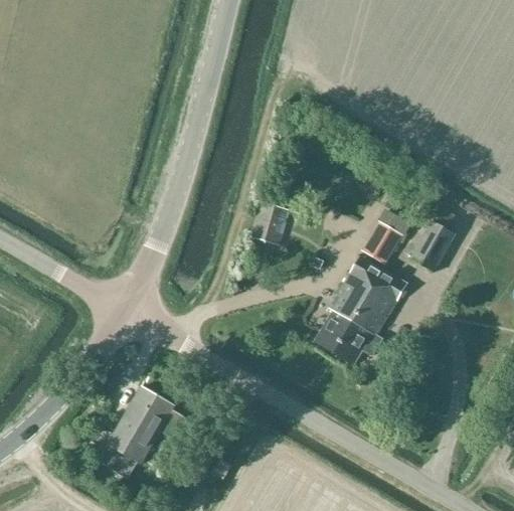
[(456,232),(446,227),(454,213),(441,206),(446,197),(431,189),(417,211),(431,218),(408,258),(434,271),(456,232)]
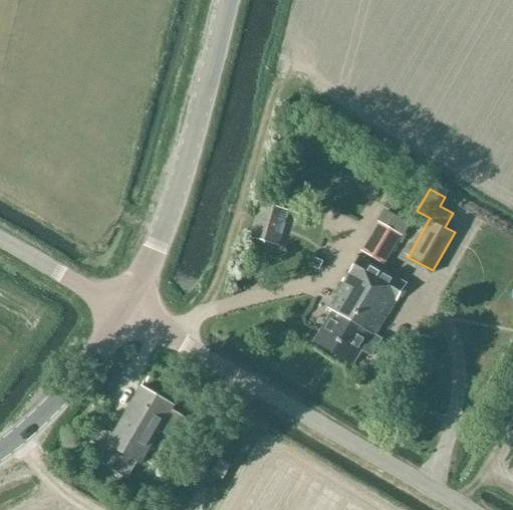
[(278,243),(288,208),(259,200),(250,235),(278,243)]
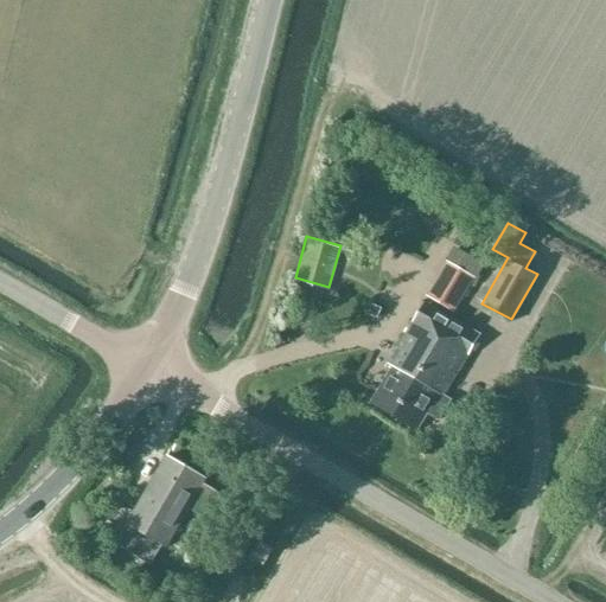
[(461,261),(448,295),(478,306),(491,273),(461,261)]
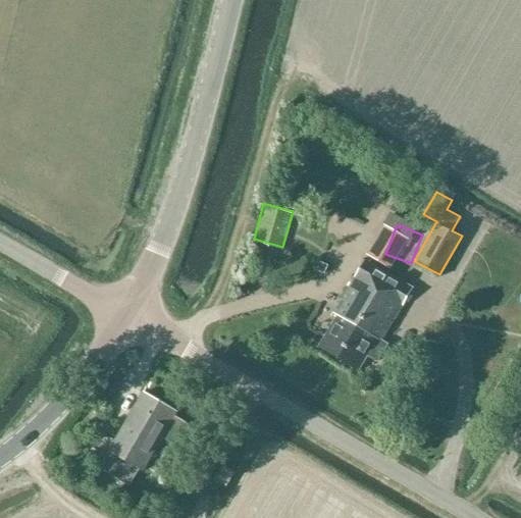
[(340,357),(389,270),(388,269),(387,270),(363,257),(353,276),(331,310),(335,313),(318,345),(340,357)]
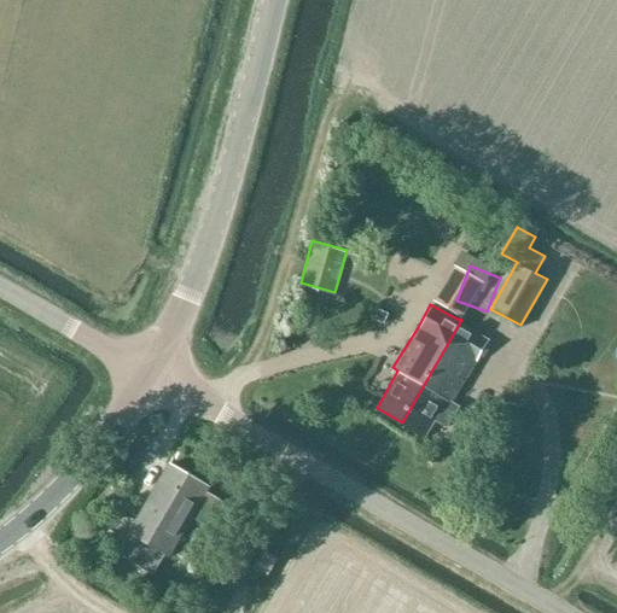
[(379,307),(374,316),(384,321),(389,311),(379,307)]
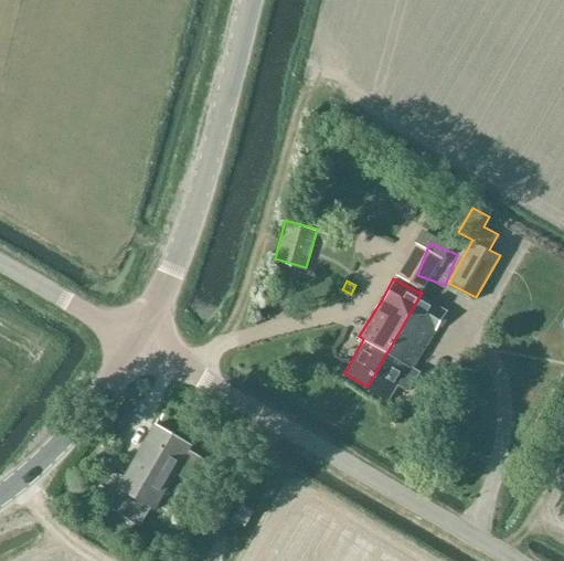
[(422,293),(368,387),(387,399),(396,383),(408,391),(421,370),(415,367),(448,309),(422,293)]
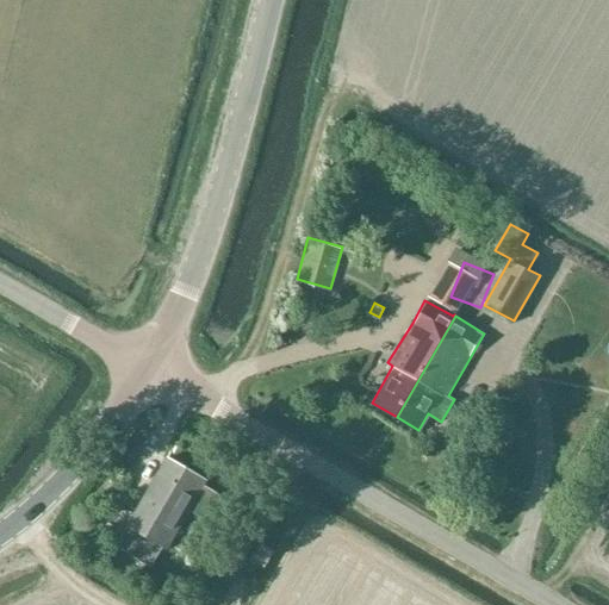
[(207,478),(167,455),(115,544),(150,563),(161,544),(167,549),(190,507),(217,523),(230,498),(204,484),(207,478)]
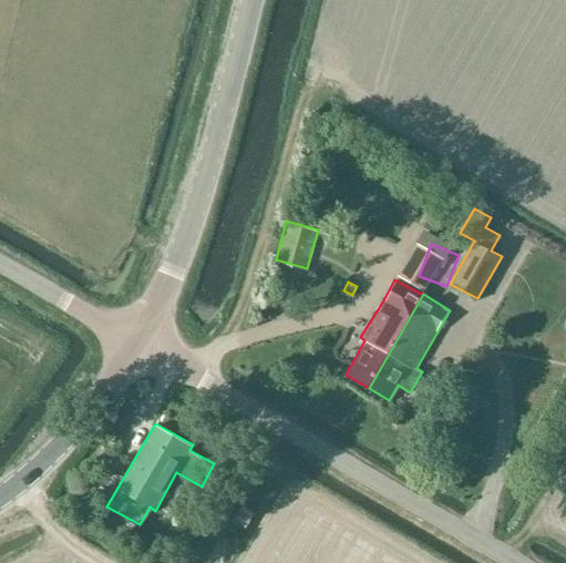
[(245,525),(254,510),(242,502),(232,518),(245,525)]
